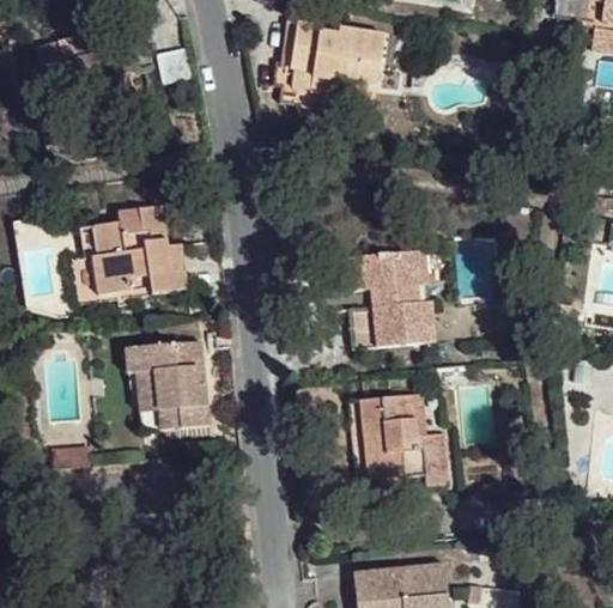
[(553,0),(552,14),(612,23),(612,0),(553,0)]
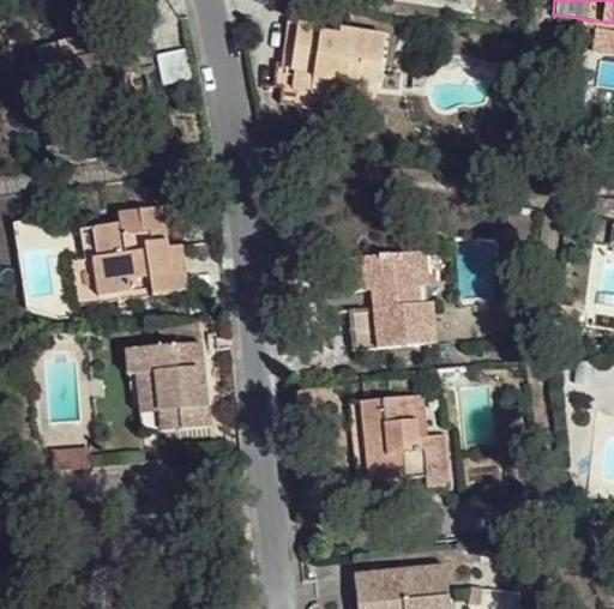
[(360,83),(377,85),(385,35),(342,28),(339,34),(321,30),(321,24),(288,18),(281,64),(286,65),(313,71),(312,90),(355,98),(360,83)]
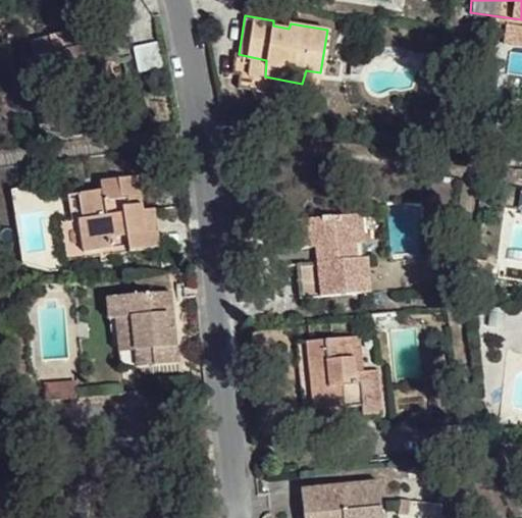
[(94,46),(93,45),(93,51),(82,54),(79,39),(77,40),(75,35),(54,41),(51,35),(32,39),(35,57),(29,58),(31,76),(36,75),(41,96),(58,93),(57,89),(69,84),(67,73),(85,68),(88,85),(84,86),(91,112),(92,111),(125,102),(119,78),(112,78),(109,64),(118,59),(113,41),(94,46)]
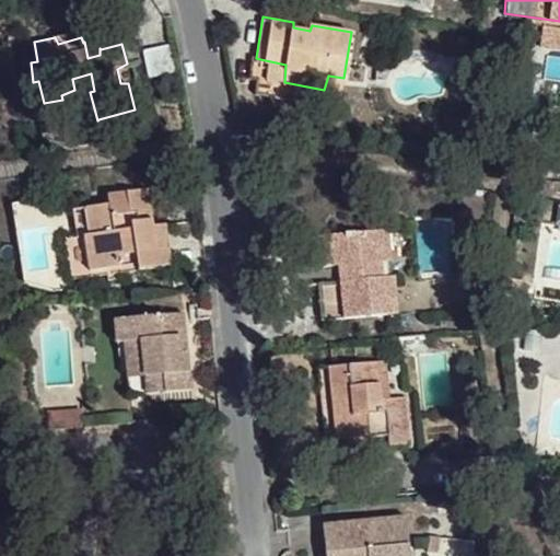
[(100,55),(100,48),(95,39),(84,42),(88,58),(100,55)]
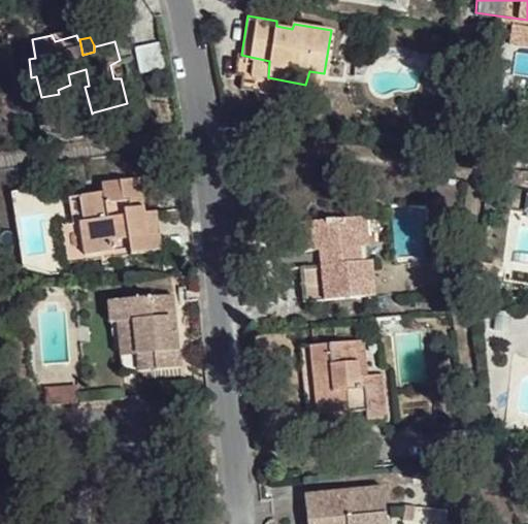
[(320,98),(324,73),(309,71),(305,85),(268,77),(269,61),(245,56),(241,86),(320,98)]
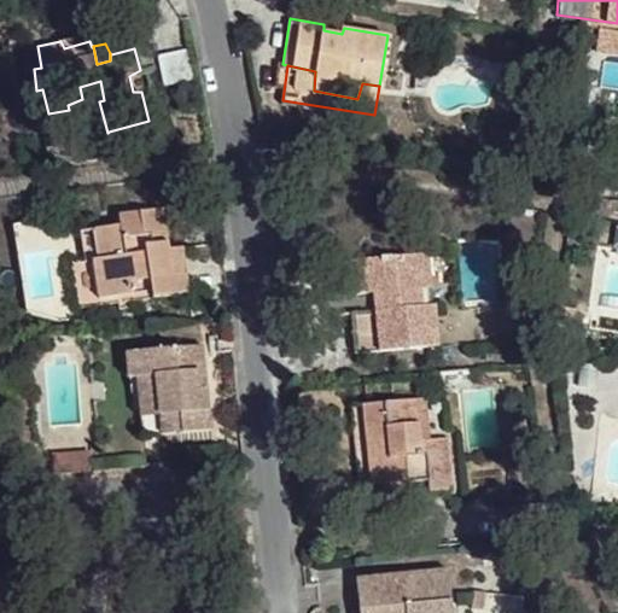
[(99,134),(108,133),(99,101),(92,104),(99,134)]
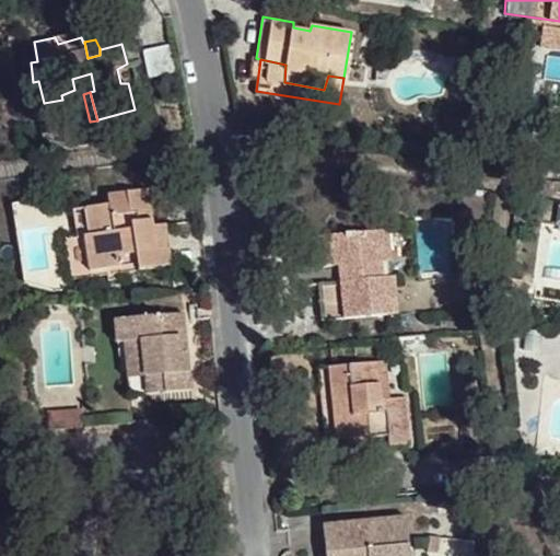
[(158,246),(153,227),(149,186),(107,192),(109,203),(84,206),(89,230),(83,232),(88,267),(119,265),(118,253),(135,251),(136,261),(137,268),(172,264),(168,243),(158,246)]
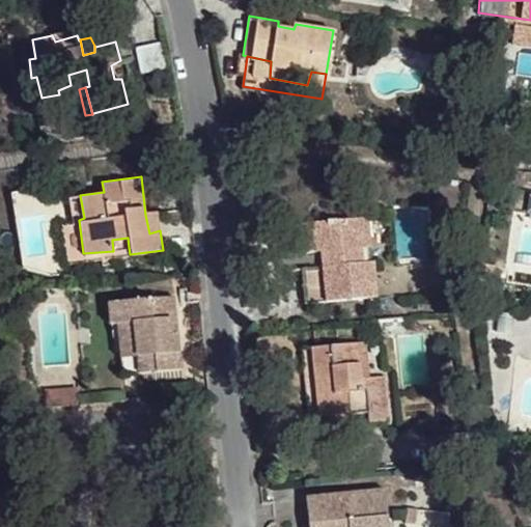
[(114,261),(113,251),(83,253),(79,220),(84,218),(80,195),(71,195),(73,221),(63,222),(70,267),(114,261)]
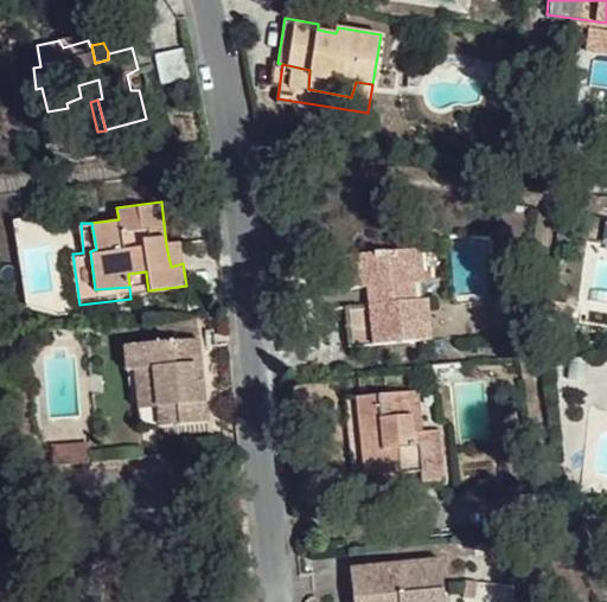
[(181,244),(166,245),(171,267),(183,263),(181,244)]
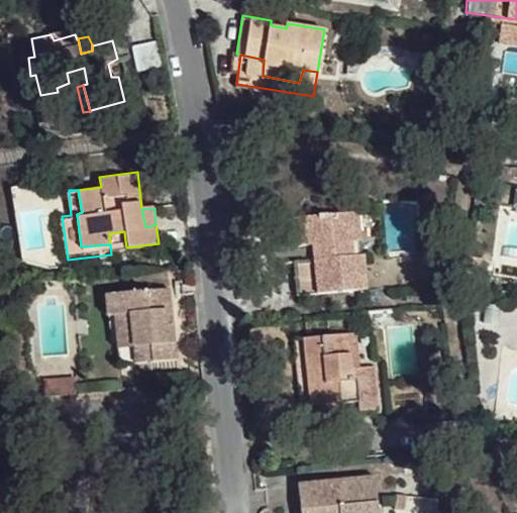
[(358,271),(359,252),(355,252),(345,254),(343,240),(354,239),(363,237),(360,209),(299,216),(301,244),(312,243),(319,243),(320,258),(314,258),(296,261),(299,294),(368,288),(367,271),(358,271)]
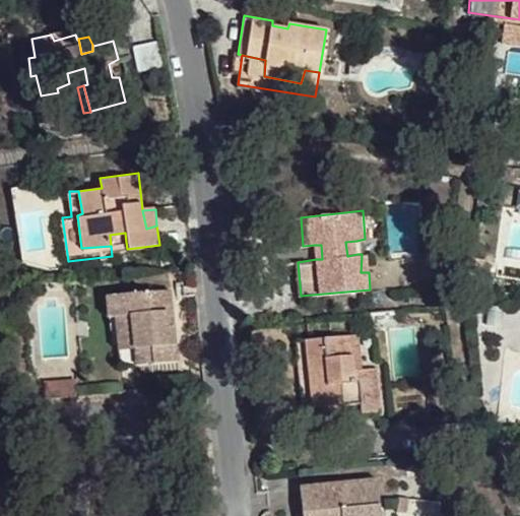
[(111,246),(126,242),(125,233),(110,235),(111,246)]
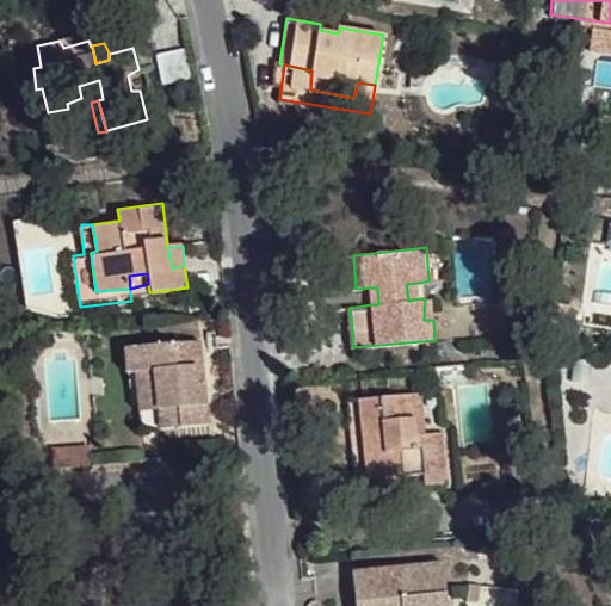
[(408,301),(420,298),(419,283),(406,284),(408,301)]
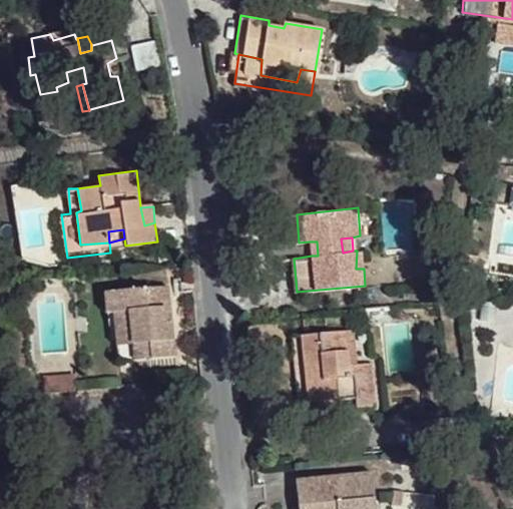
[(310,241),(312,256),(318,256),(317,241),(310,241)]
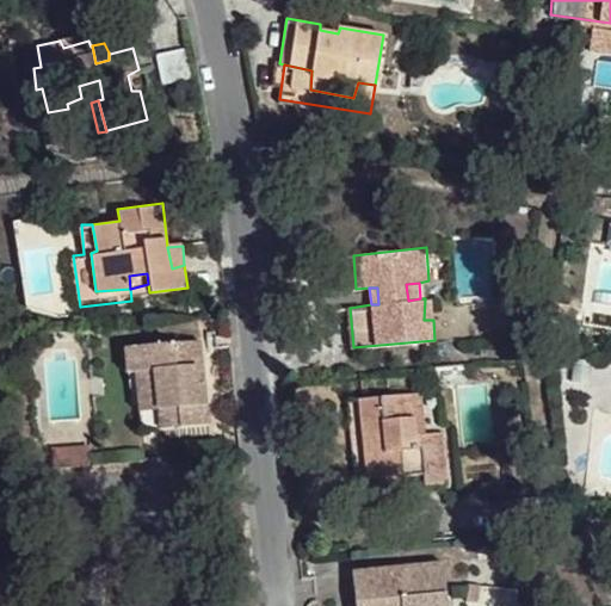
[(571,303),(553,301),(550,319),(568,321),(571,303)]
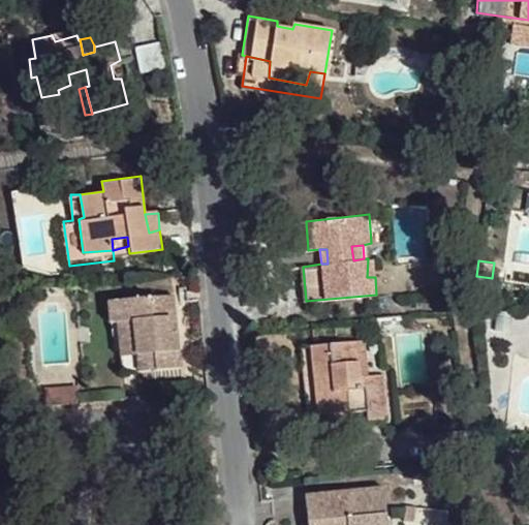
[(155,351),(156,367),(181,365),(178,332),(172,332),(169,314),(175,312),(173,294),(109,299),(111,319),(118,319),(132,318),(136,352),(155,351)]
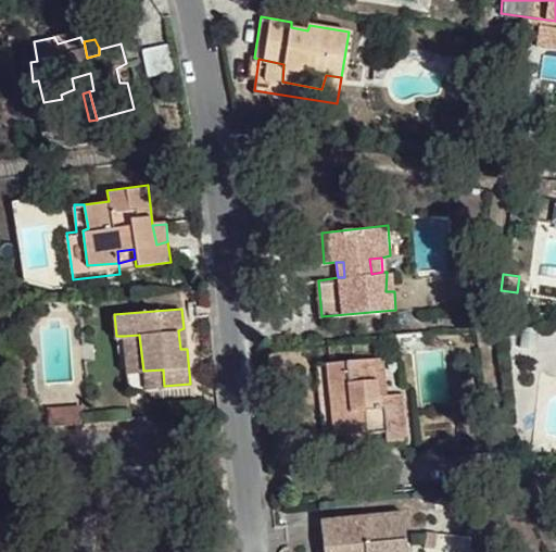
[(538,326),(522,325),(520,346),(535,347),(538,326)]
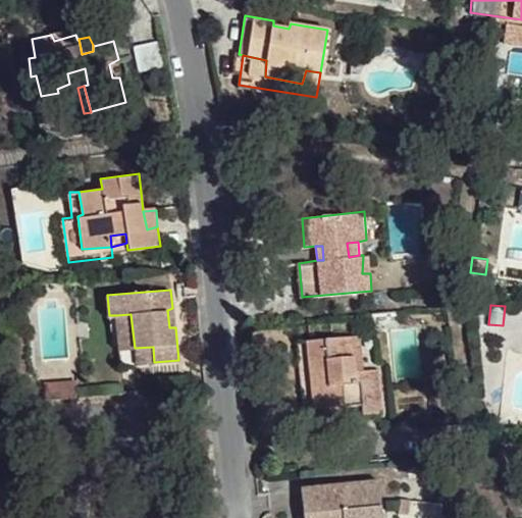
[(122,365),(154,362),(153,347),(135,348),(131,314),(116,315),(122,365)]
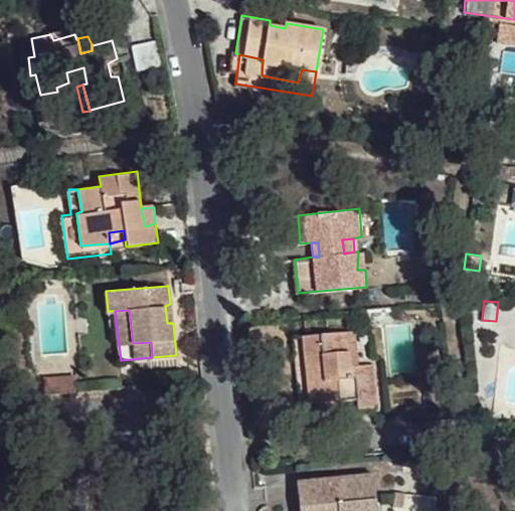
[(336,387),(339,399),(358,398),(359,407),(378,405),(374,363),(351,365),(349,351),(354,350),(351,330),(301,335),(303,354),(311,354),(314,389),(336,387)]
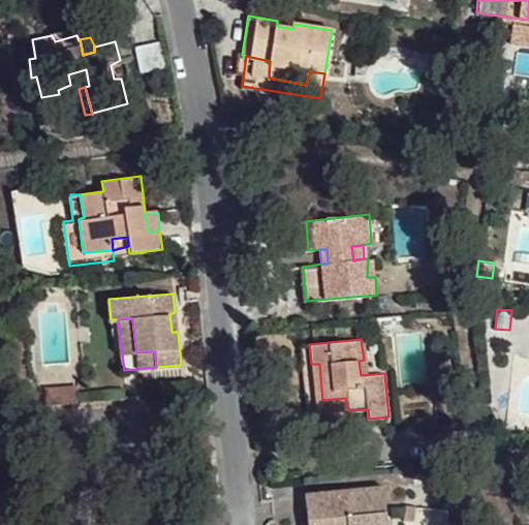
[(316,413),(348,410),(345,398),(322,400),(319,364),(311,364),(316,413)]
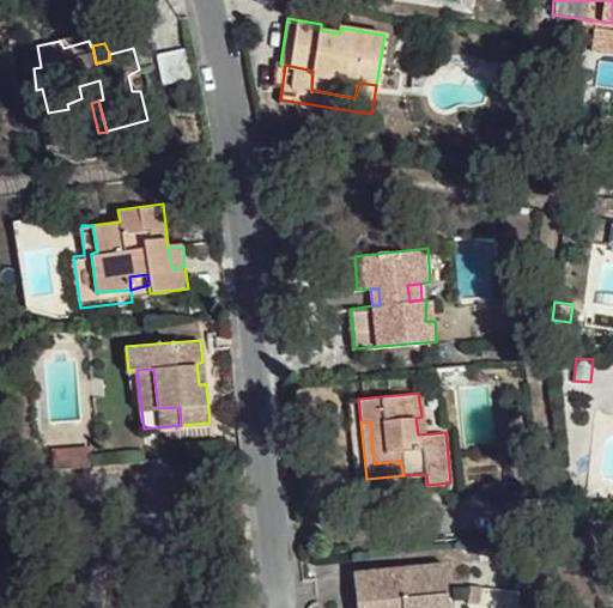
[(92,445),(54,449),(55,467),(93,463),(92,445)]
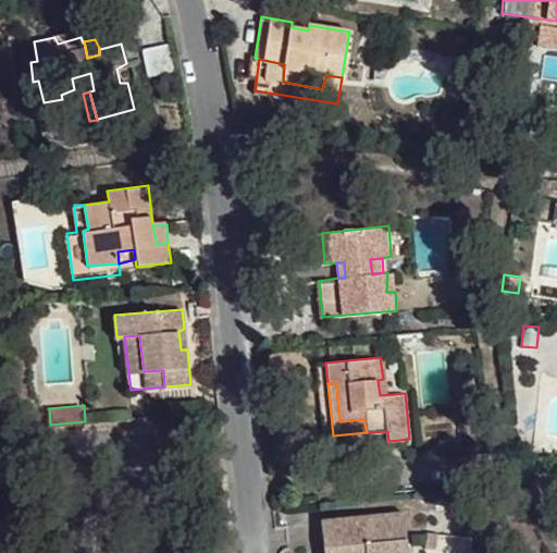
[(324,552),(406,552),(405,513),(322,520),(324,552)]
